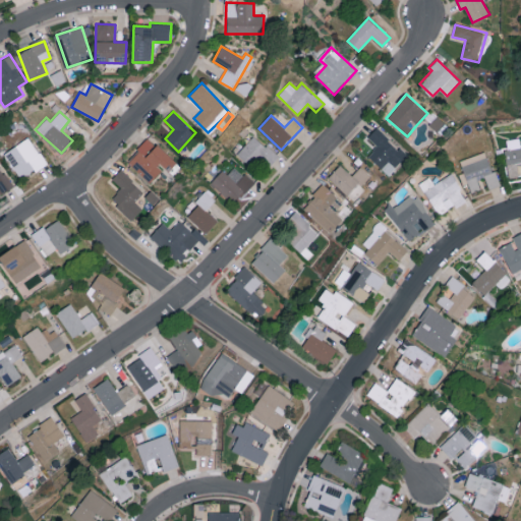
[(253,169),(261,160),(269,167),(278,156),(254,134),(236,154),(253,169)]
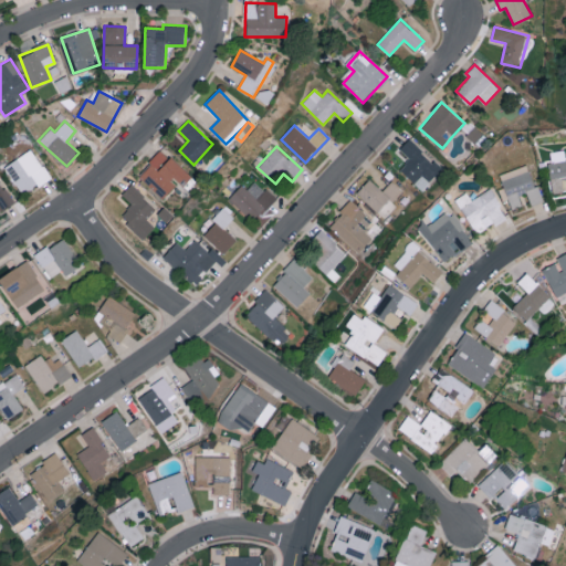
[(4,165),(20,195),(50,179),(34,149),(4,165)]
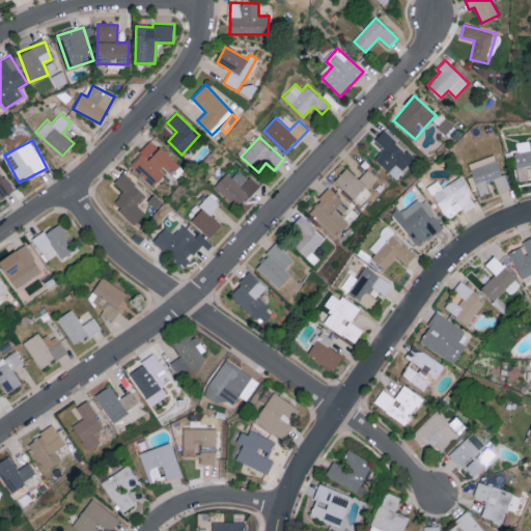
[(179,166),(152,140),(130,164),(154,187),(167,172),(170,175),(179,166)]
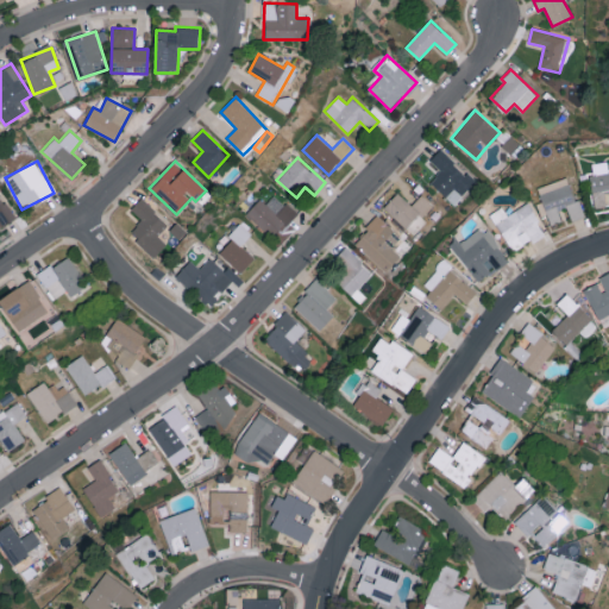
[(594,208),(608,206),(608,171),(607,163),(600,164),(601,174),(590,175),(594,208)]
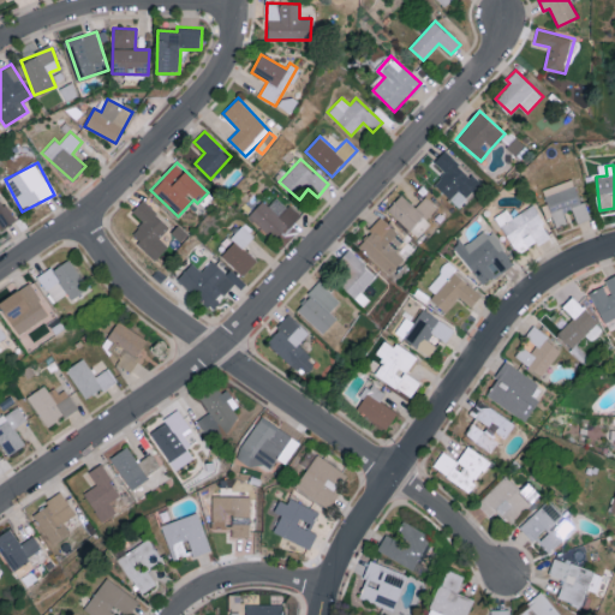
[(543,189),(555,227),(572,221),(573,224),(587,220),(574,179),(543,189)]
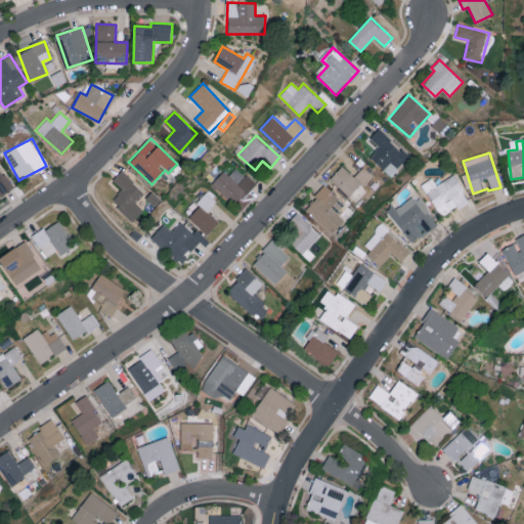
[(354,176),(342,166),(330,179),(358,206),(370,193),(362,186),(373,176),(362,167),(354,176)]
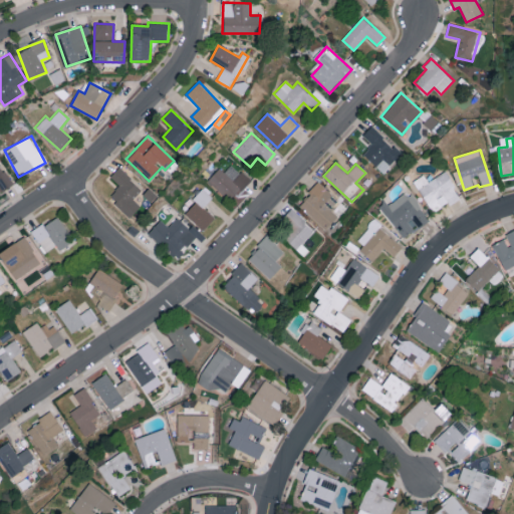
[(208,179),(230,201),(250,180),(232,164),(224,172),(220,167),(208,179)]
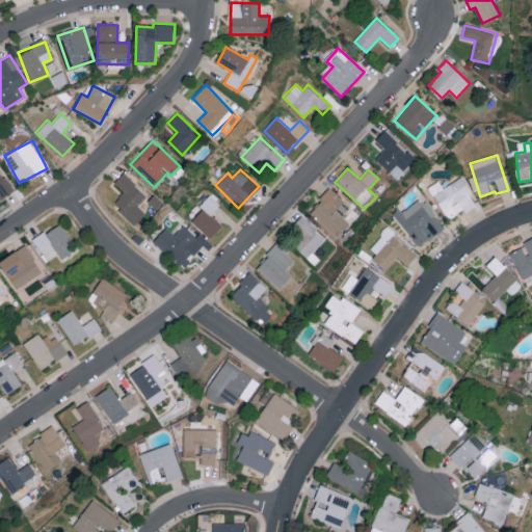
[(0,196),(1,197),(11,192),(0,170),(0,196)]
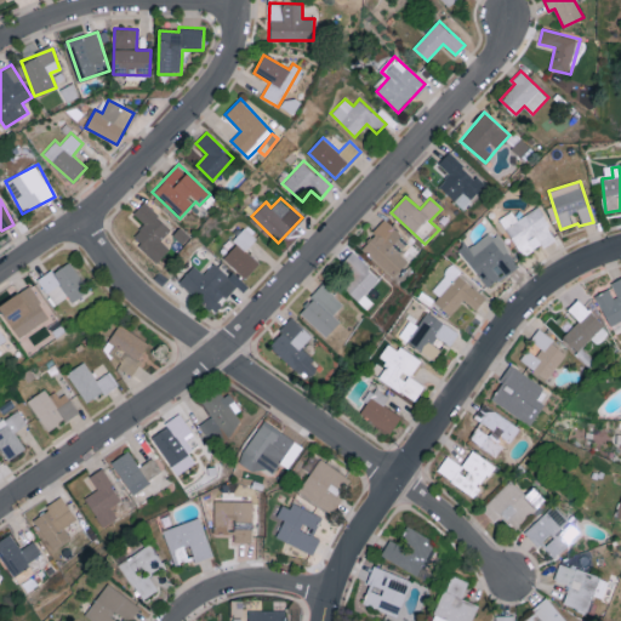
[(134,214),(144,223),(131,238),(158,262),(170,248),(161,239),(171,228),(143,201),(134,214)]
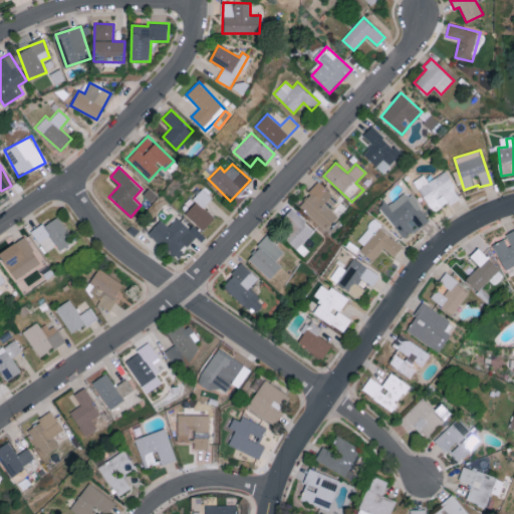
[(414,181),(433,212),(449,202),(450,204),(461,197),(445,171),(428,182),(424,175),(414,181)]
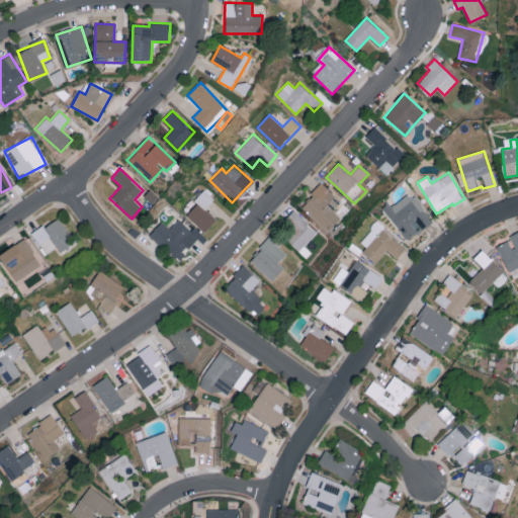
[(341,202),(322,183),(300,206),(328,232),(341,219),(333,210),(341,202)]
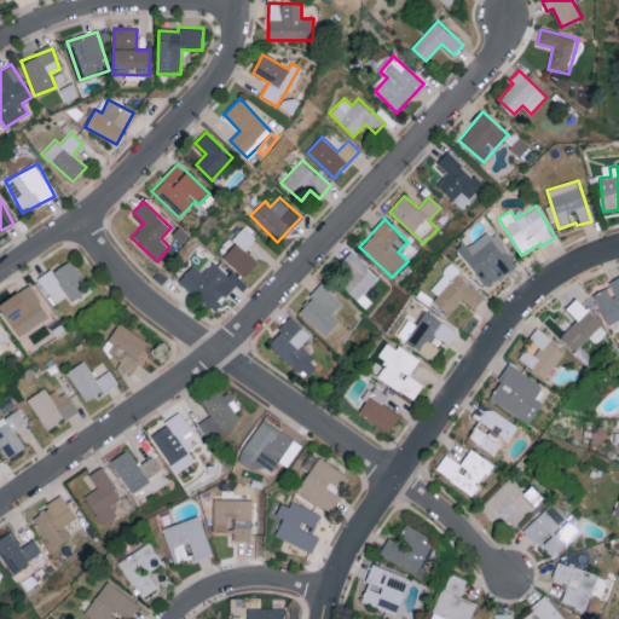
[(221,256),(246,277),(259,260),(244,249),(255,237),(244,227),(221,256)]
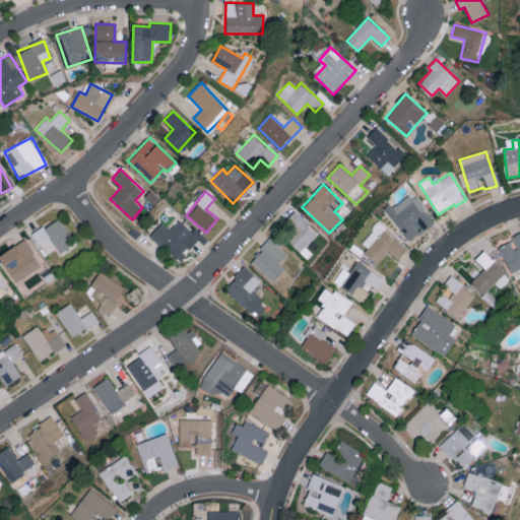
[(407,241),(435,222),(414,193),(393,207),(390,203),(385,207),(407,241)]
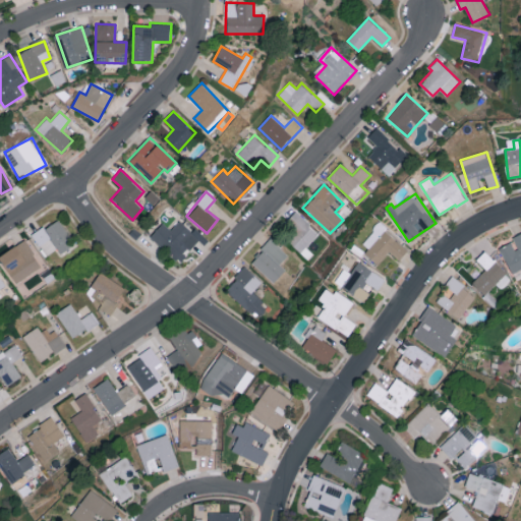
[(293,227),(284,237),(307,258),(312,253),(306,246),(319,233),(295,212),(286,221),(293,227)]
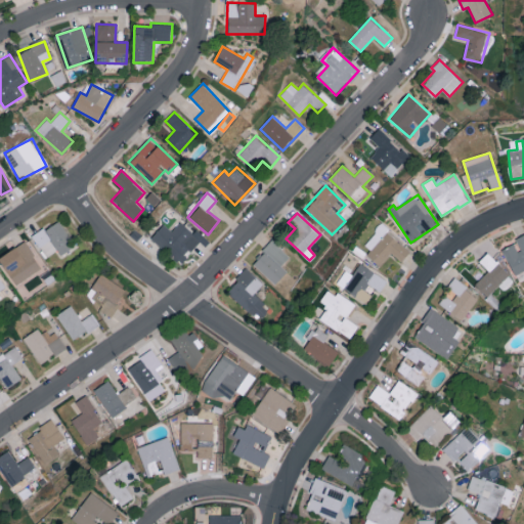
[(45,257),(57,251),(59,256),(75,247),(59,220),(33,235),(45,257)]
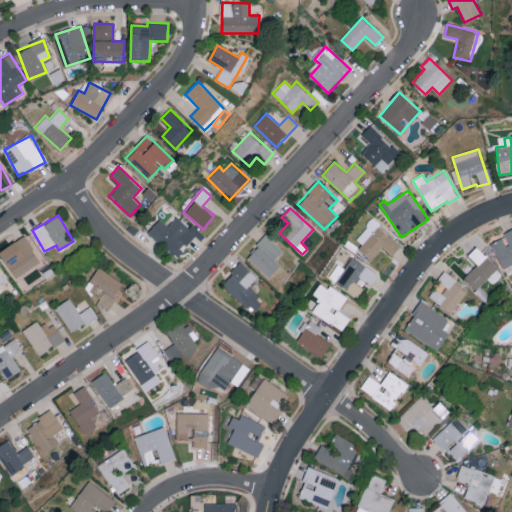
[(195,234),(175,217),(168,225),(159,218),(147,233),(176,257),(195,234)]
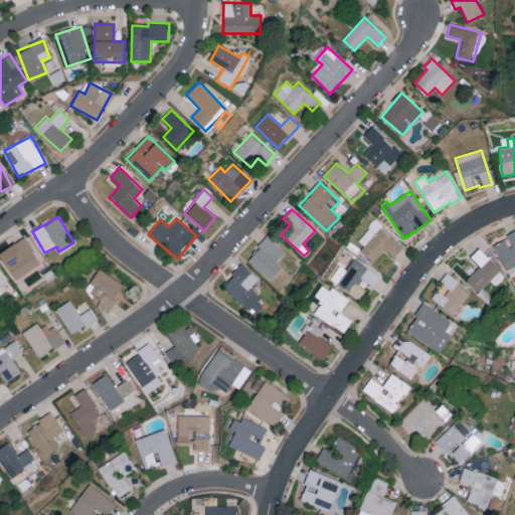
[(374,261),(384,248),(394,256),(403,245),(374,221),(355,244),(374,261)]
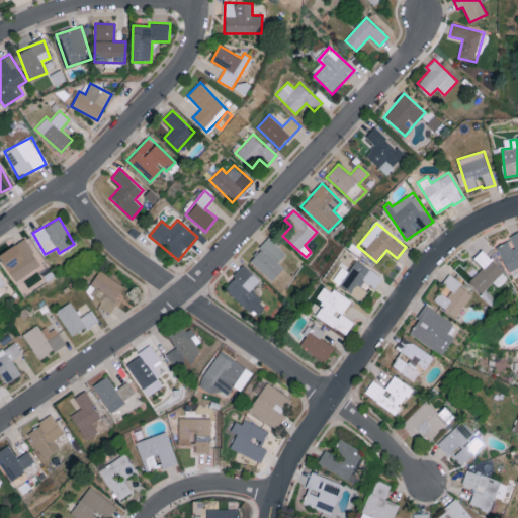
[(0,253),(0,257),(15,282),(41,266),(24,238),(0,253)]
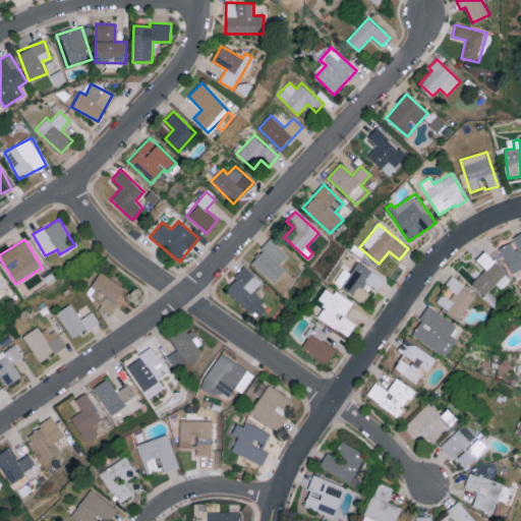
[(286,269),(280,264),(288,254),(271,239),(250,262),(274,283),(286,269)]
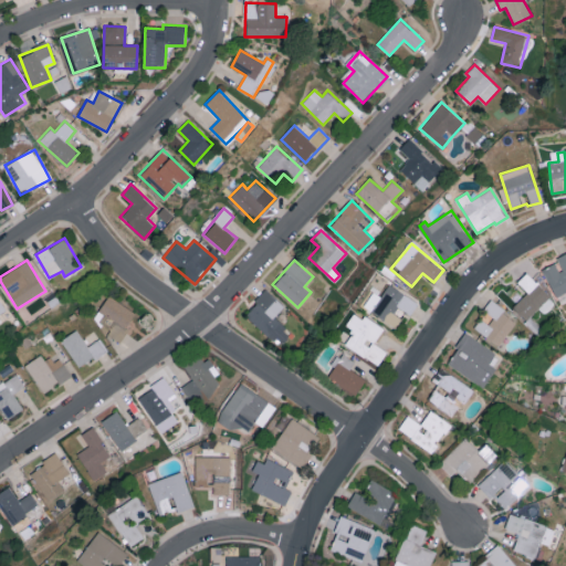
[(538,308),(545,314),(556,302),(526,273),(517,282),(527,292),(513,307),(526,321),(538,308)]
